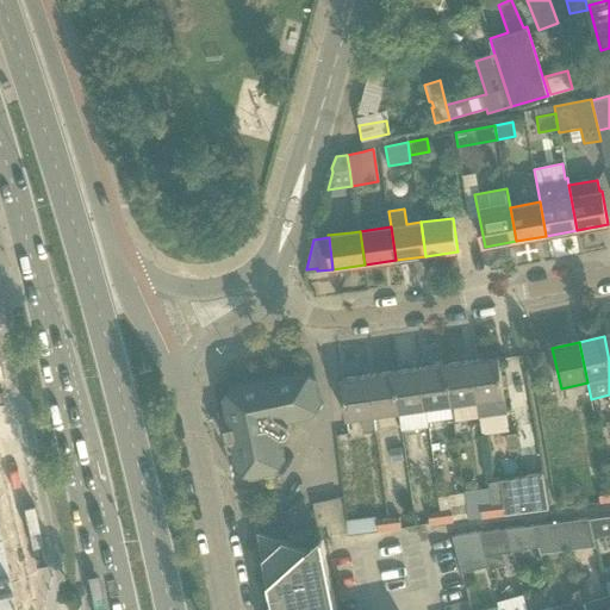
[(499,358),(473,361),(479,402),(480,416),(508,412),(499,358)]
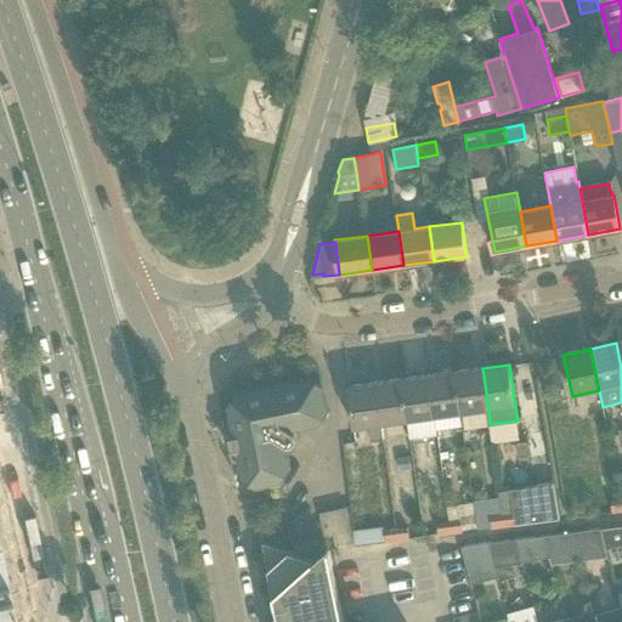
[(482,368),(456,372),(462,413),(488,410),(482,368)]
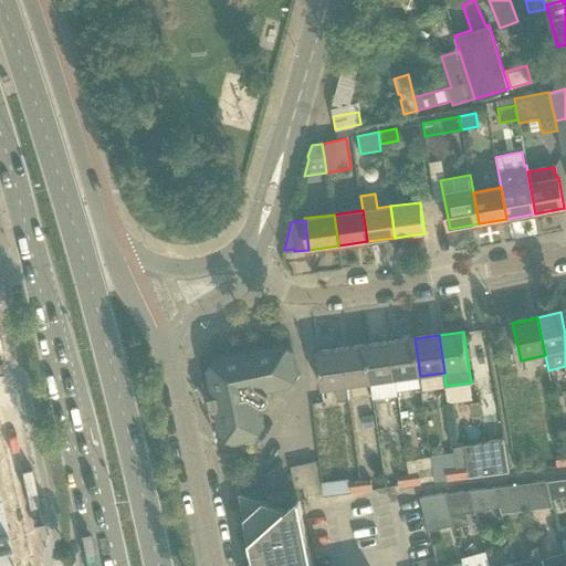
[(415,338),(390,342),(396,379),(405,378),(407,391),(419,389),(418,376),(420,376),(415,338)]
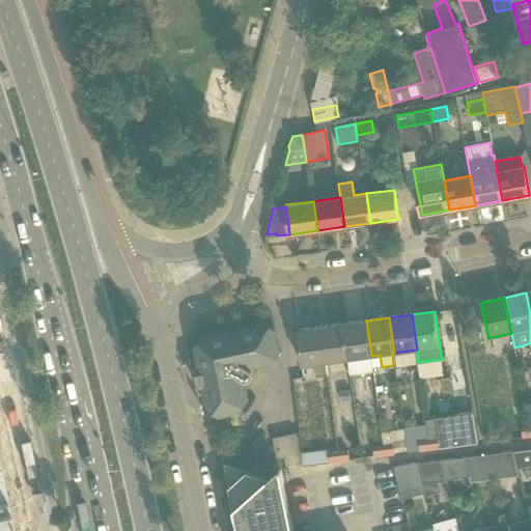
[(366,320),(343,324),(348,359),(346,359),(348,375),(372,372),(370,356),(371,356),(366,320)]
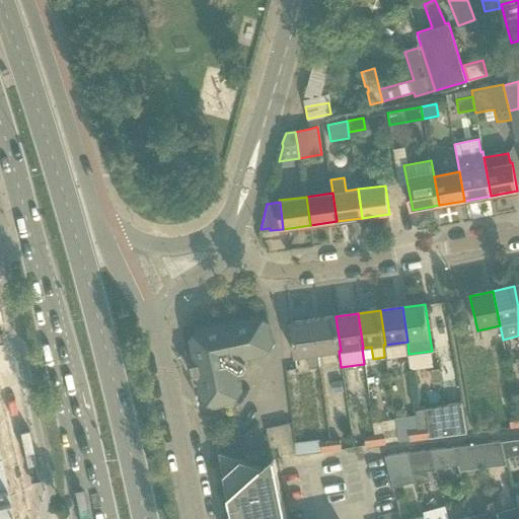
[(199,352),(192,363),(194,375),(205,382),(203,385),(205,397),(214,402),(233,399),(240,387),(238,376),(234,373),(237,368),(240,370),(245,369),(247,365),(246,360),(244,358),(247,353),(252,356),(266,353),(272,342),(268,322),(256,315),(235,319),(234,319),(232,322),(232,323),(225,324),(221,322),(220,322),(201,326),(193,339),(196,350),(199,352)]
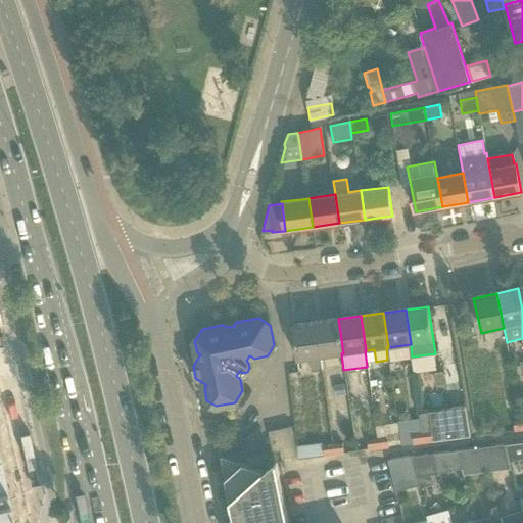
[(338,319),(316,322),(321,357),(341,353),(343,353),(338,319)]
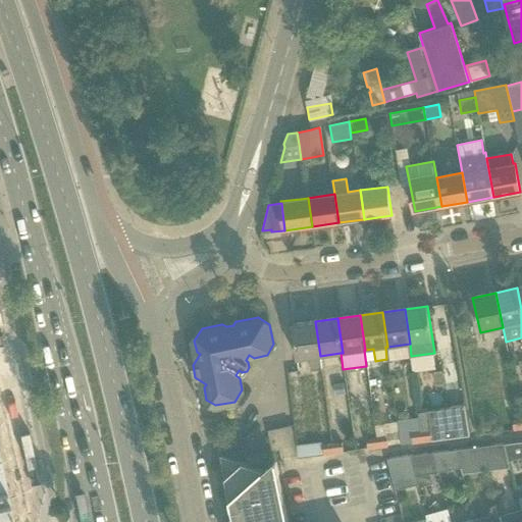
[(315,321),(293,324),(295,345),(297,359),(309,358),(311,370),(322,368),(322,367),(320,356),(315,321)]
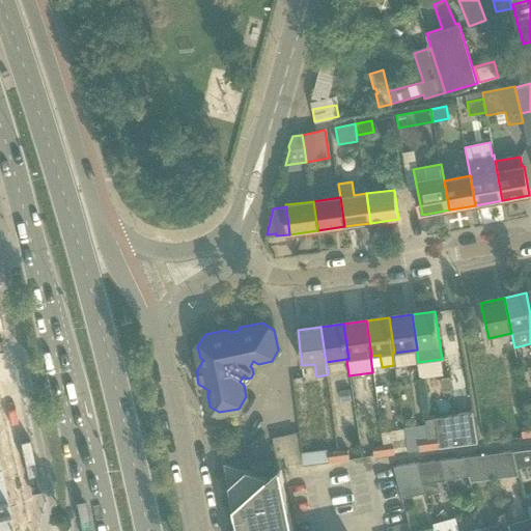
[(472,411),(426,417),(429,439),(430,445),(430,447),(430,449),(440,448),(440,447),(440,446),(477,441),(472,411)]
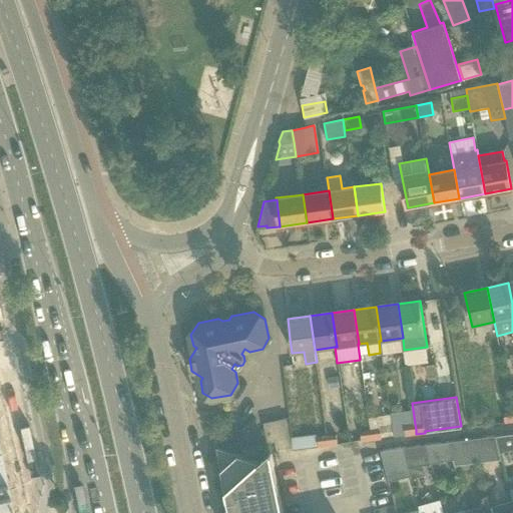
[(402,411),(391,412),(392,420),(393,430),(394,435),(394,437),(416,434),(416,432),(416,430),(415,424),(408,425),(403,425),(402,411)]
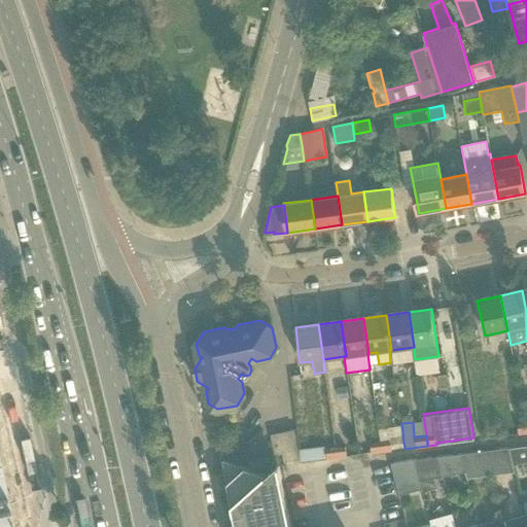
[(386,426),(378,427),(380,436),(388,435),(386,427),(386,426)]
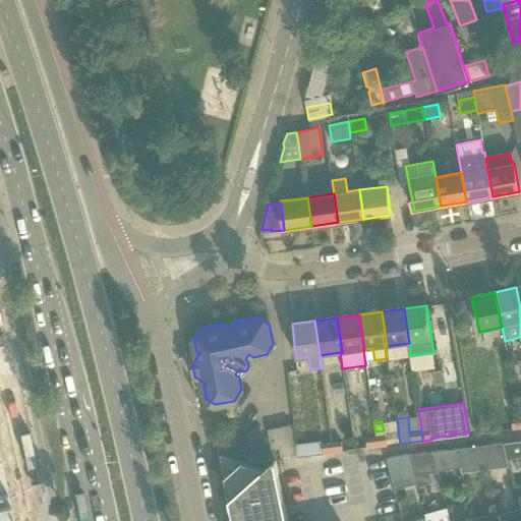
[(267,430),(271,450),(279,448),(281,458),(295,455),(289,425),(267,430)]
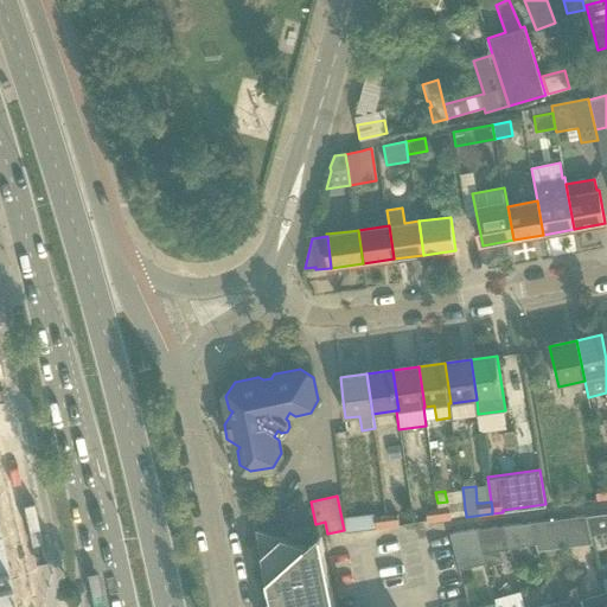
[(448,509),(439,510),(440,517),(440,518),(440,521),(451,519),(449,517),(448,509)]
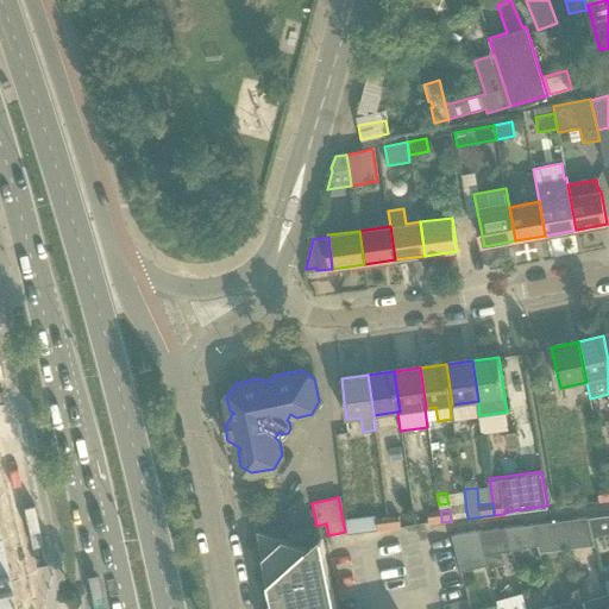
[(429,513),(428,513),(429,525),(441,522),(441,520),(441,519),(440,512),(429,513)]
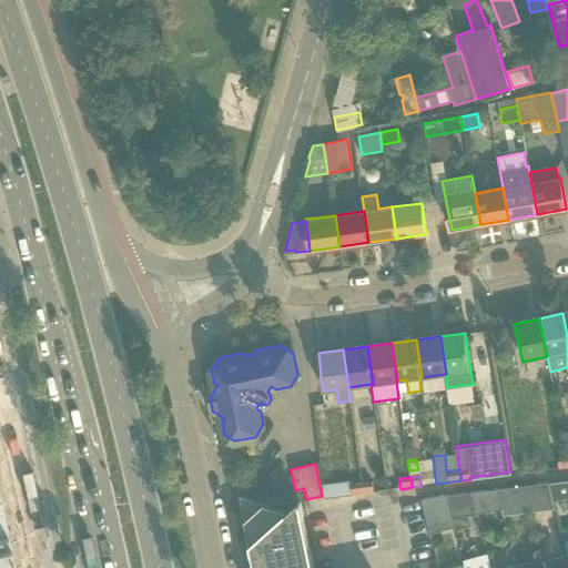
[(567,497),(567,479),(548,483),(551,496),(553,501),(567,497)]
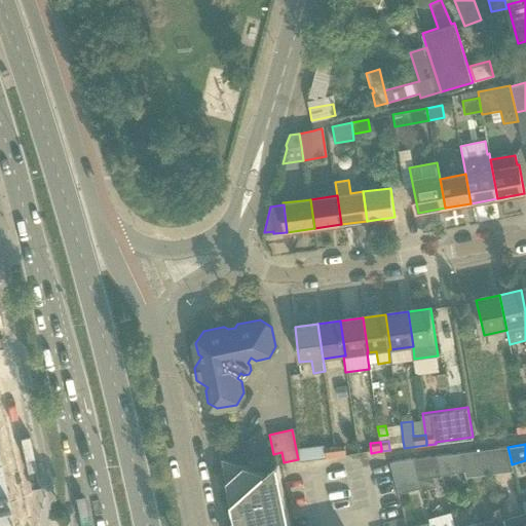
[(312,445),(300,447),(302,461),(314,459),(312,445)]
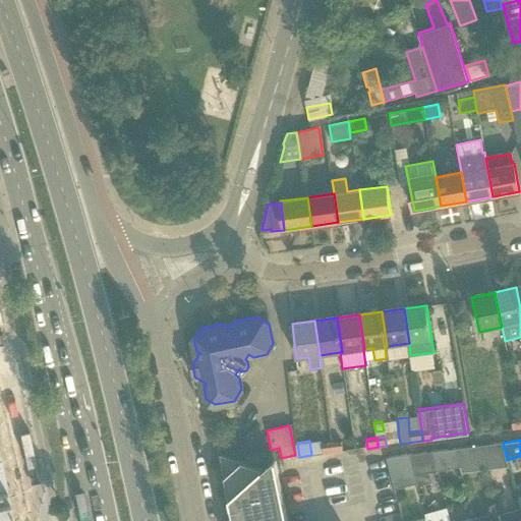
[(341,443),(332,444),(333,449),(333,450),(333,452),(333,453),(342,452),(342,448),(341,443)]
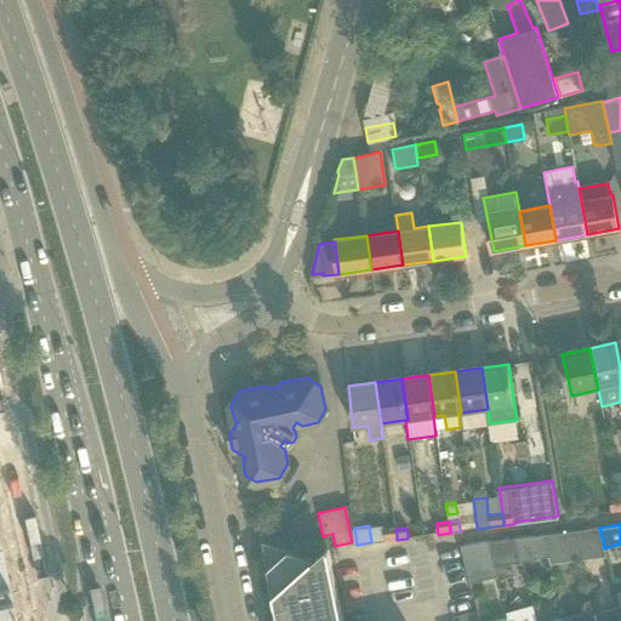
[(580,530),(573,531),(574,539),(575,546),(603,542),(599,528),(580,530)]
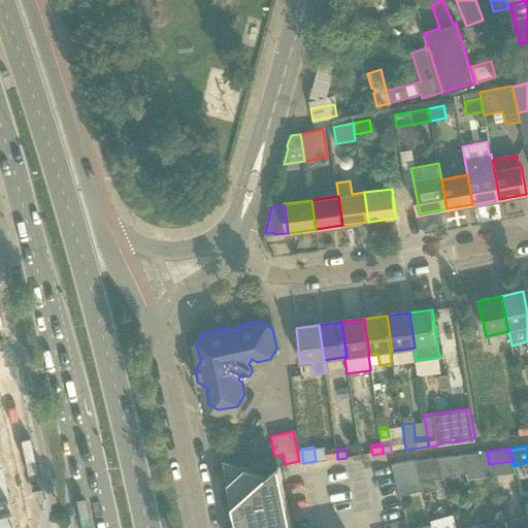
[(336,450),(326,451),(327,455),(327,457),(327,460),(337,459),(337,458),(337,456),(337,455),(336,450)]
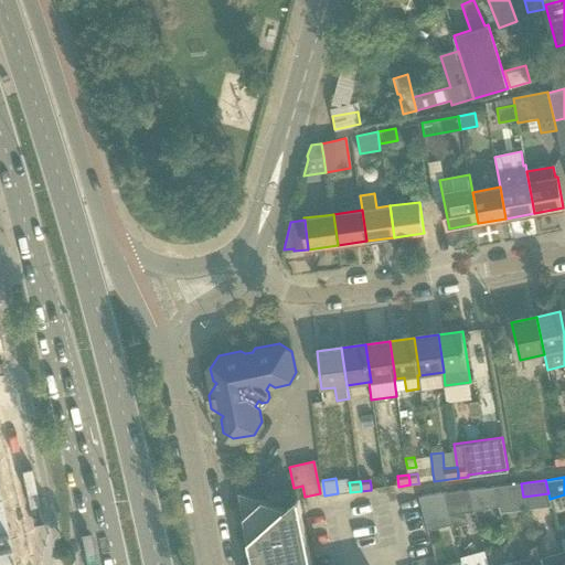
[(521,483),(494,487),(494,488),(499,500),(523,497),(522,490),(521,483)]
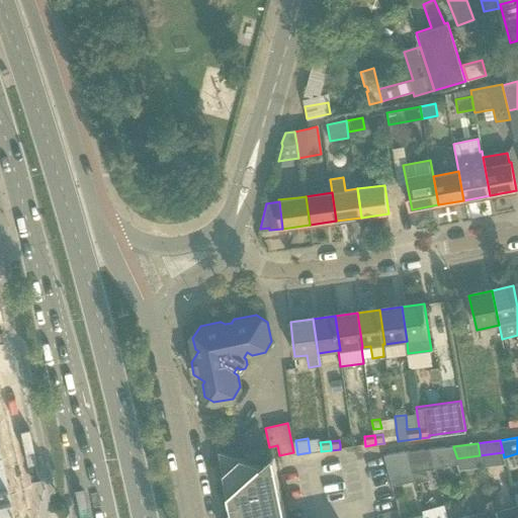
[(453,446),(432,449),(432,450),(433,458),(436,468),(458,465),(457,458),(453,447),(453,446)]
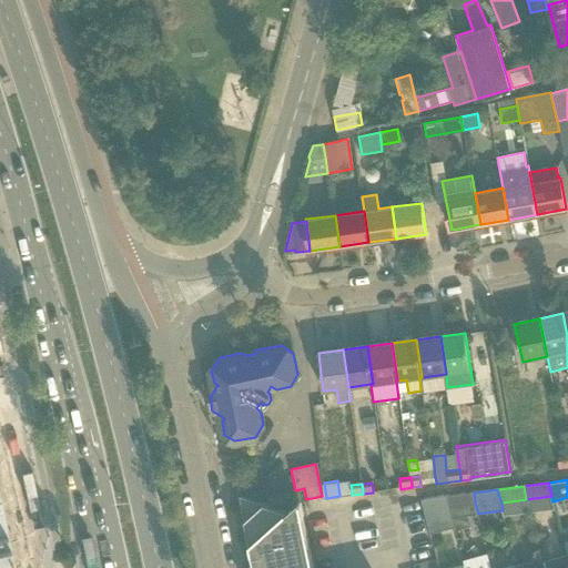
[(474,493),(421,499),(422,501),(425,516),(450,514),(455,527),(455,530),(472,526),(468,515),(478,514),(475,503),(474,494),(474,493)]
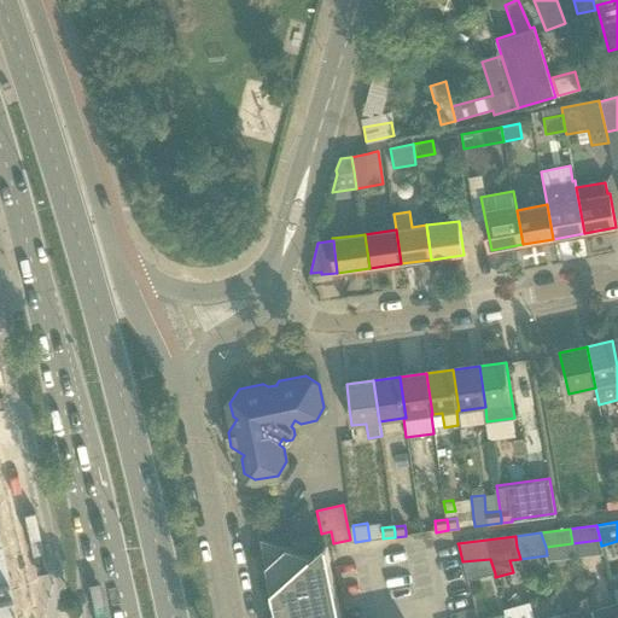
[(284,546),(261,538),(277,617),(342,617),(326,543),(313,555),(284,546)]
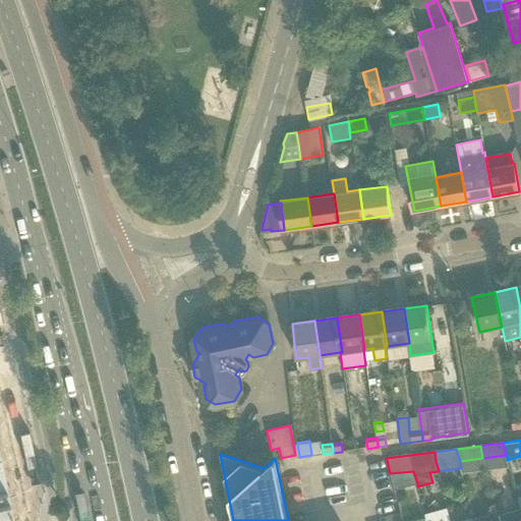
[(0,520),(14,520),(0,456),(0,520)]
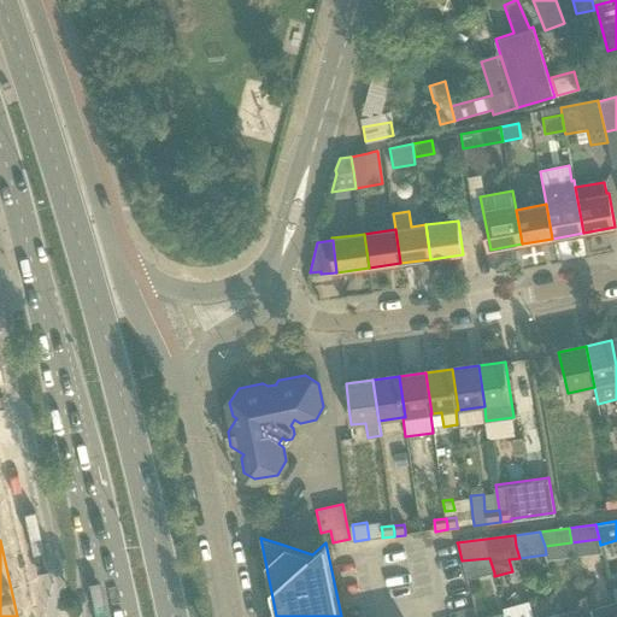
[(489,558),(462,560),(466,580),(468,580),(494,573),(489,558)]
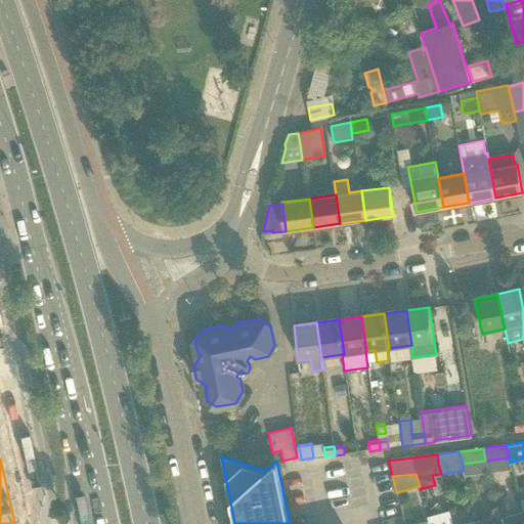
[(491,517),(478,521),(478,523),(503,523),(501,518),(498,508),(496,508),(492,509),(490,512),(491,517)]
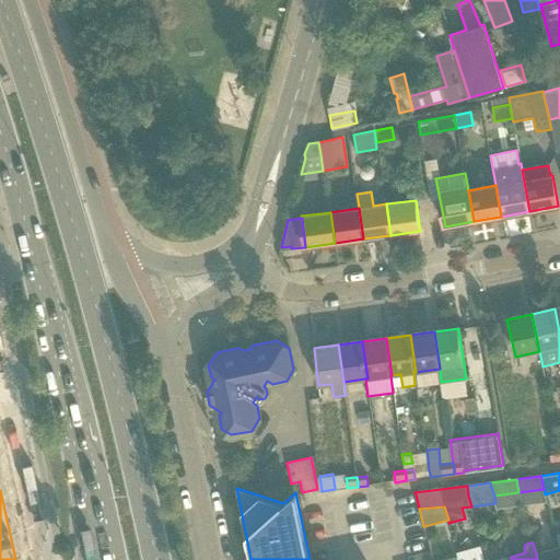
[(453,551),(454,559),(480,559),(478,546),(453,551)]
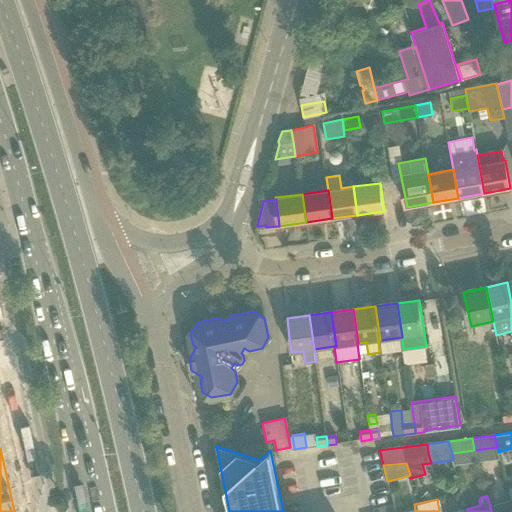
[(511,511),(511,502),(511,500),(490,506),(491,511),(511,511)]
